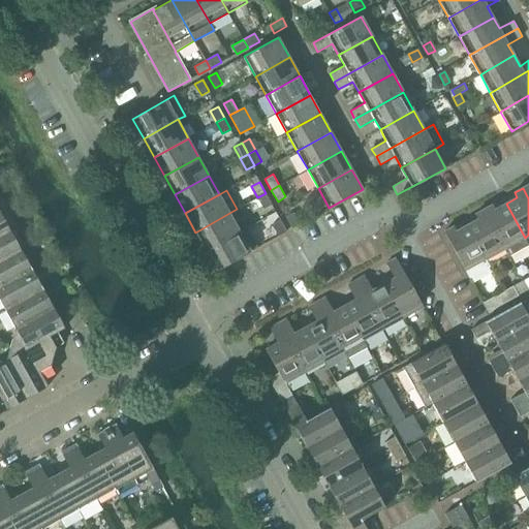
[(266,193),(257,197),(265,209),(272,205),(266,193)]
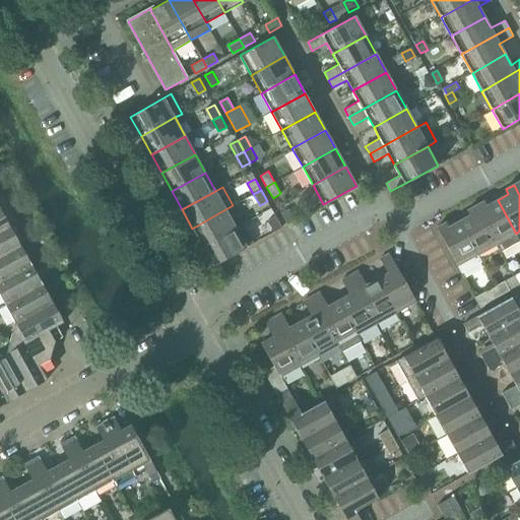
[(483,201),(475,206),(497,244),(501,251),(519,241),(519,240),(516,234),(498,200),(486,206),(483,201)]
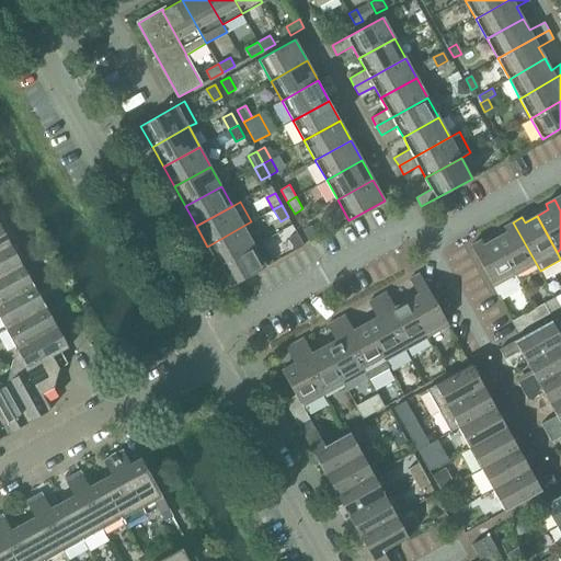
[(507,232),(495,239),(516,275),(536,263),(513,222),(504,227),(507,232)]
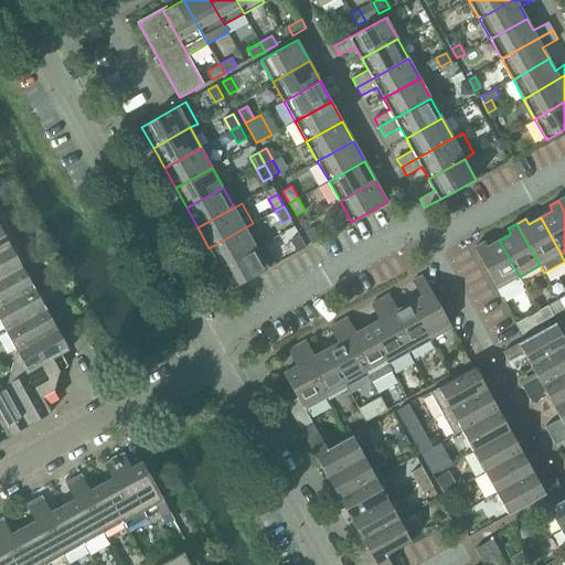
[(0,225),(0,249),(11,245),(0,225)]
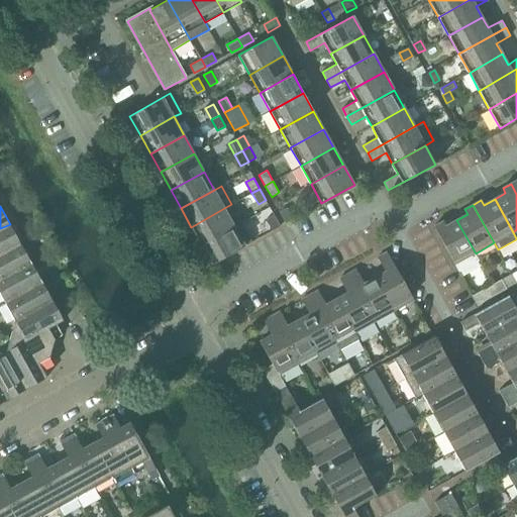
[(288,207),(280,212),(286,223),(294,219),(288,207)]
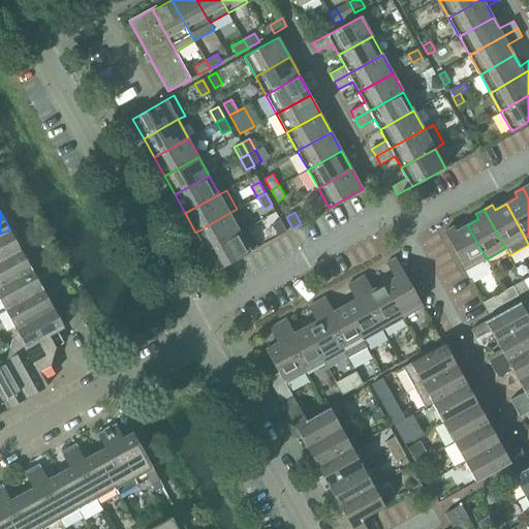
[(195,232),(206,251),(240,231),(229,213),(195,232)]
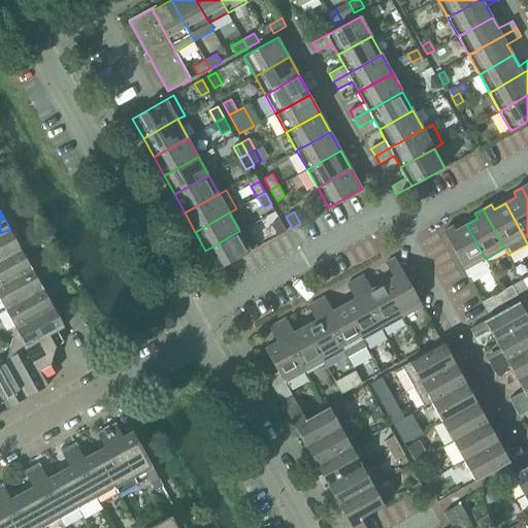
[(272,224),(278,235),(287,231),(281,220),(272,224)]
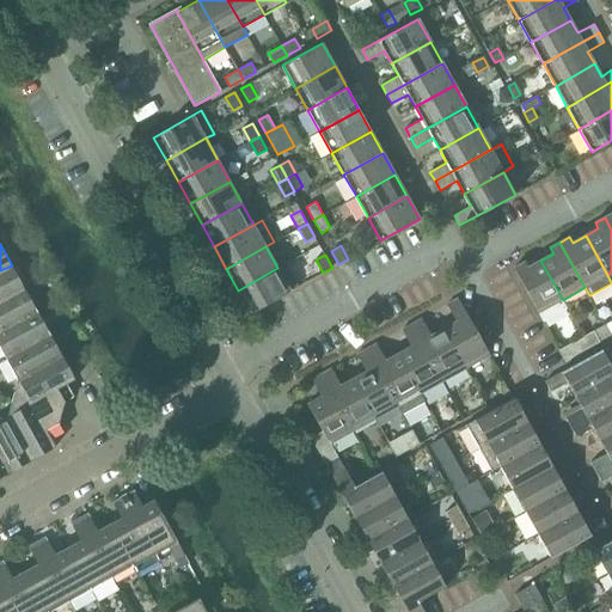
[(563,300),(540,261),(527,268),(525,262),(514,268),(544,322),(567,308),(563,300)]
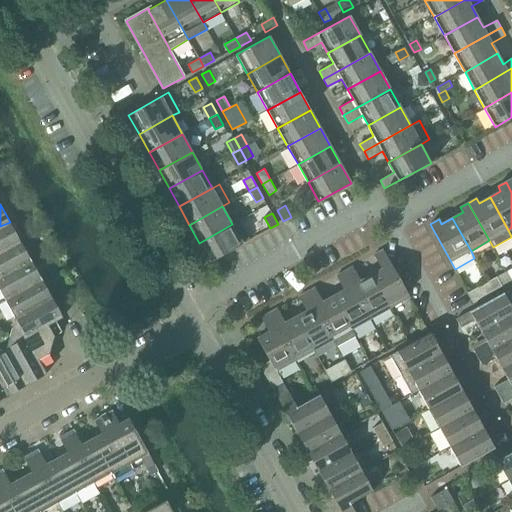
[(232,224),(199,243),(210,262),(250,240),(239,221),(232,224)]
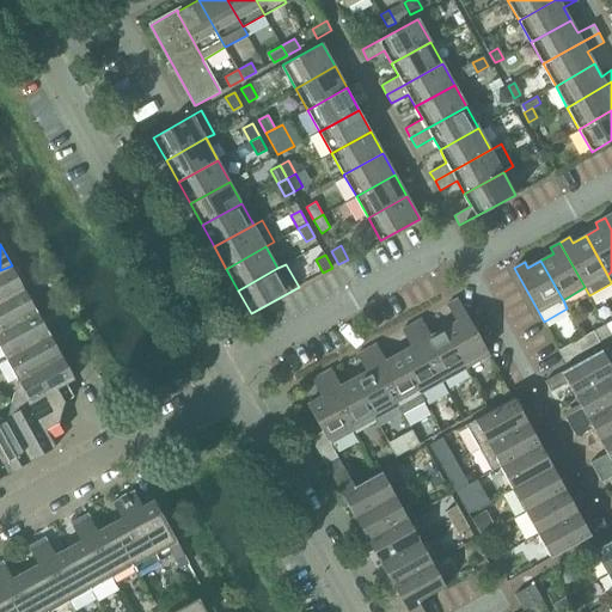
[(0,270),(0,300),(24,287),(12,265),(0,270)]
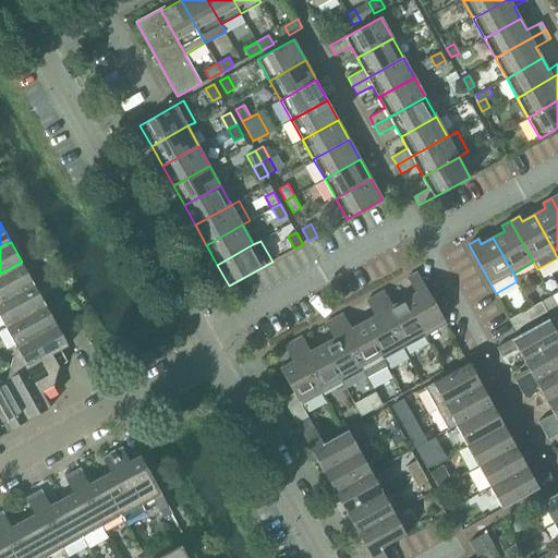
[(0,274),(0,301),(34,282),(22,262),(0,274)]
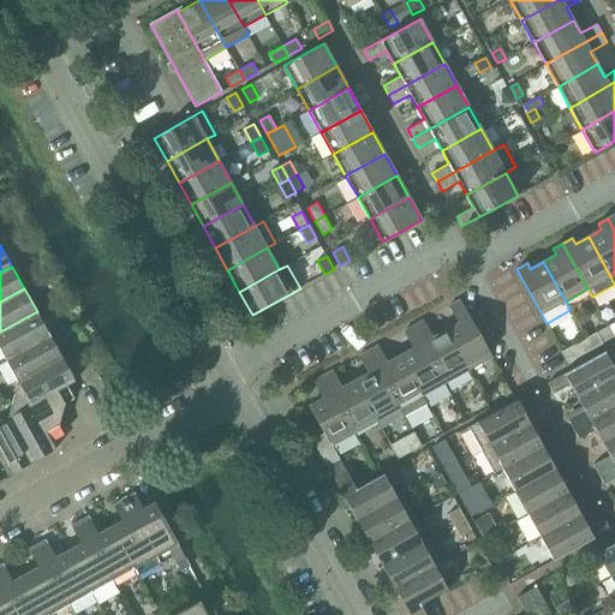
[(459,322),(446,329),(469,370),(493,357),(460,300),(449,306),(459,322)]
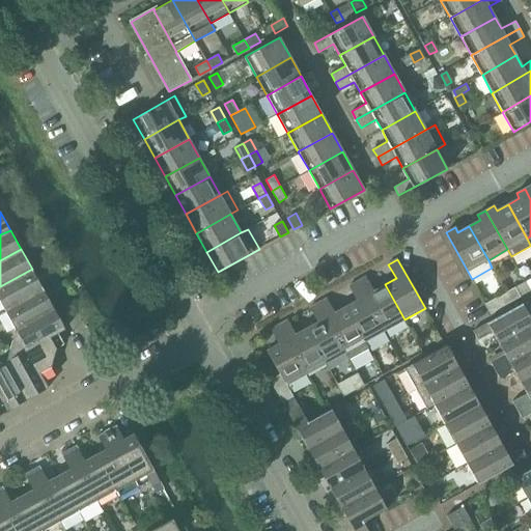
[(0,286),(0,300),(5,310),(43,288),(32,269),(0,286)]
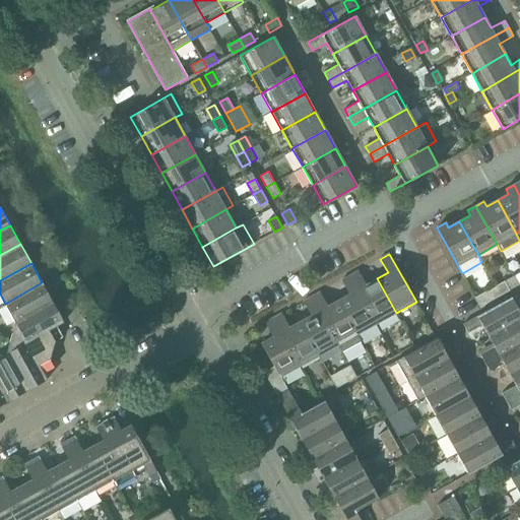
[(359,271),(350,275),(377,323),(396,313),(377,278),(366,284),(359,271)]
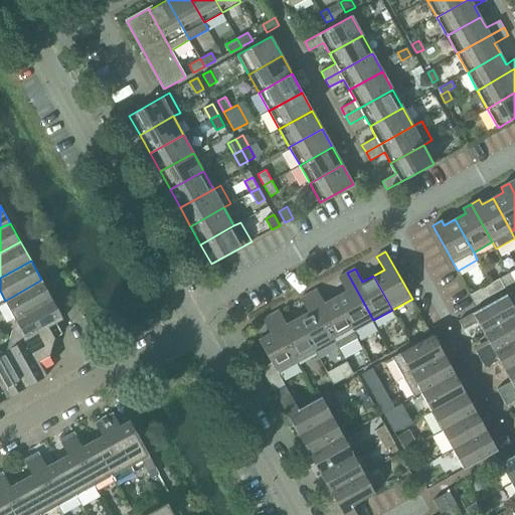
[(346,291),(335,297),(354,331),(373,320),(347,273),(339,278),(346,291)]
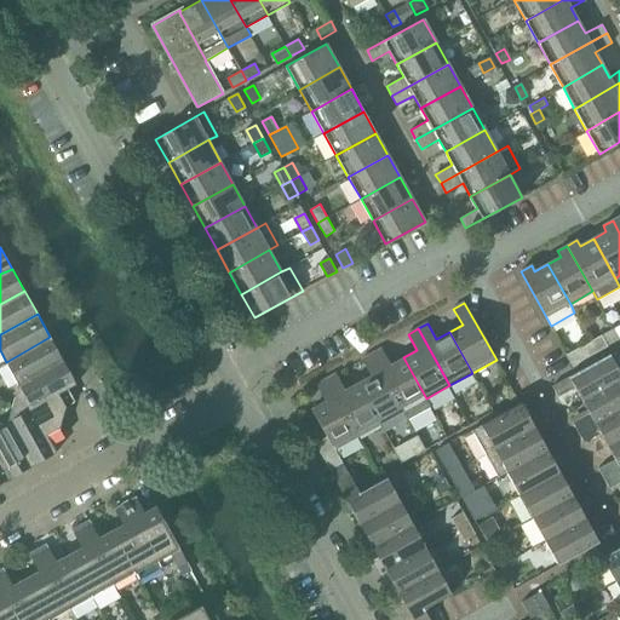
[(602,334),(590,342),(597,352),(608,346),(602,334)]
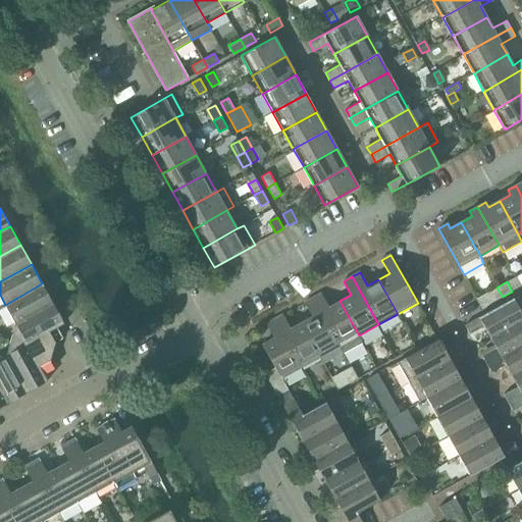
[(15,323),(15,325),(53,304),(42,283),(5,305),(15,323)]
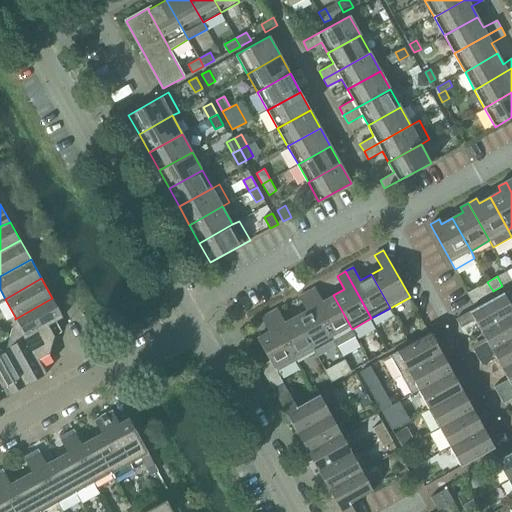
[(493,291),(487,282),(478,287),(483,296),(493,291)]
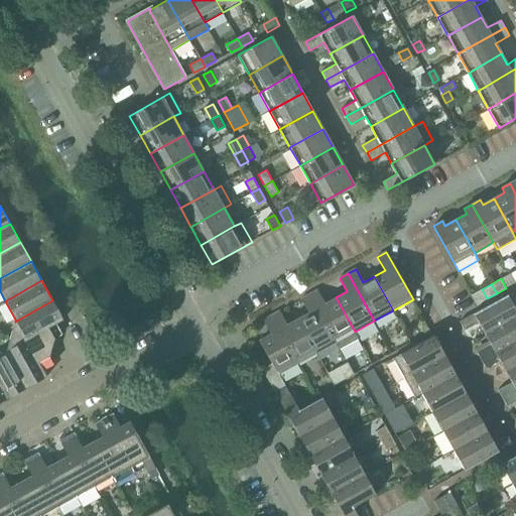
[(317,290),(309,294),(336,342),(340,349),(359,339),(355,332),(336,297),(326,303),(317,290)]
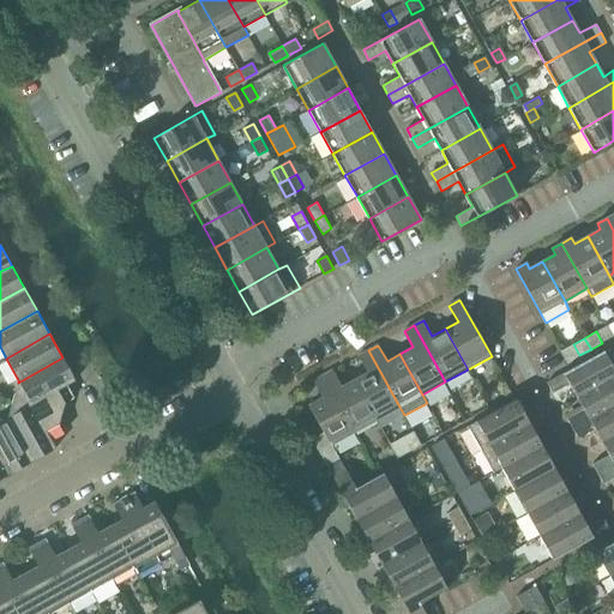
[(367,372),(355,379),(377,420),(399,407),(368,350),(359,356),(367,372)]
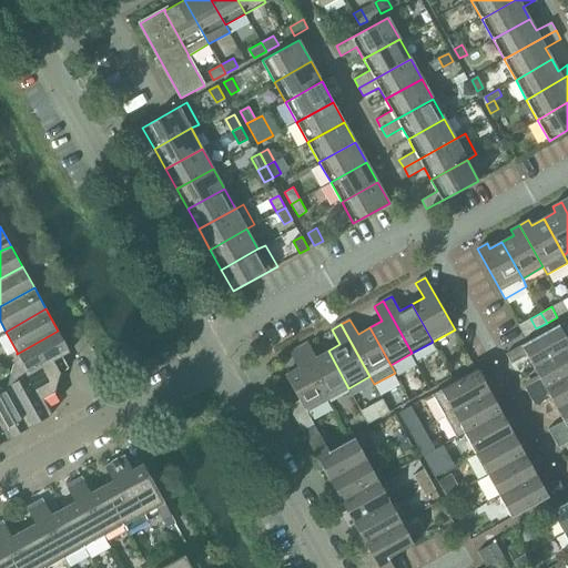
[(527,355),(534,367),(567,347),(567,342),(558,324),(506,353),(511,363),(527,355)]
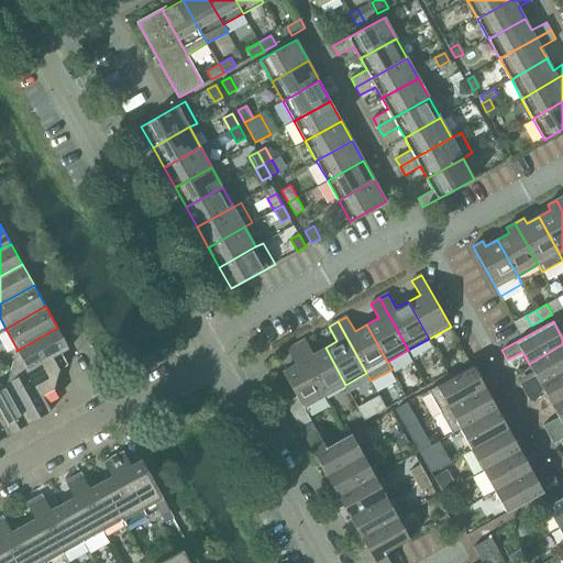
[(17,351),(8,381),(31,422),(52,410),(43,395),(54,388),(59,370),(53,357),(69,349),(57,328),(17,351)]
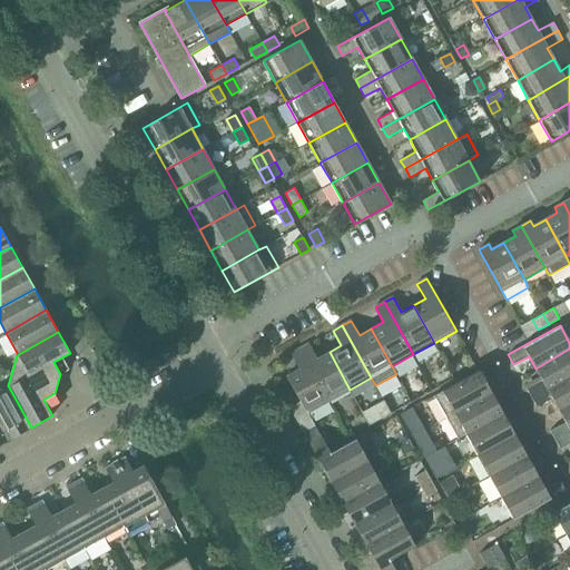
[(310,344),(300,349),(328,401),(350,390),(330,352),(317,359),(310,344)]
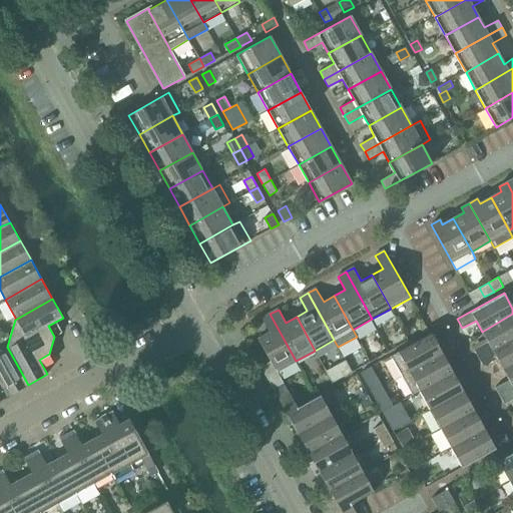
[(270,332),(258,339),(271,361),(261,367),(278,398),(289,392),(278,372),(296,361),(270,314),(262,319),(270,332)]
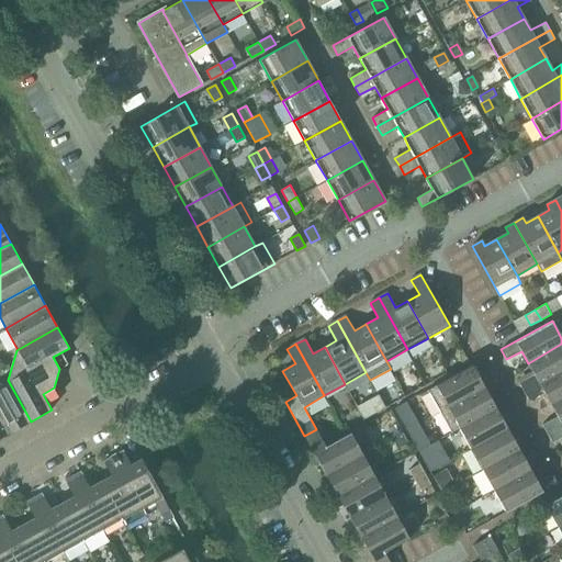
[(519,383),(525,392),(561,370),(561,344),(528,363),(535,374),(519,383)]
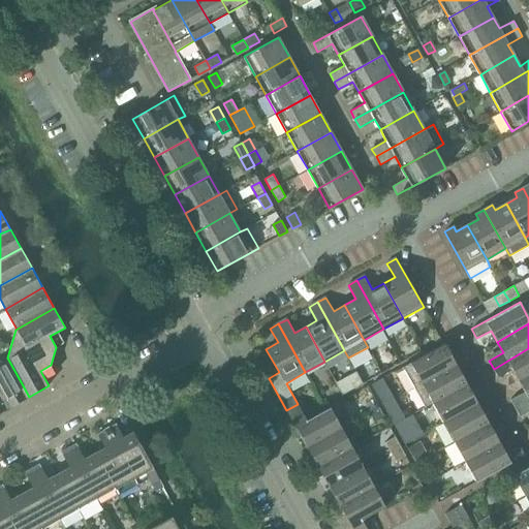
[(403,367),(414,387),(456,365),(449,353),(464,345),(459,336),(403,367)]
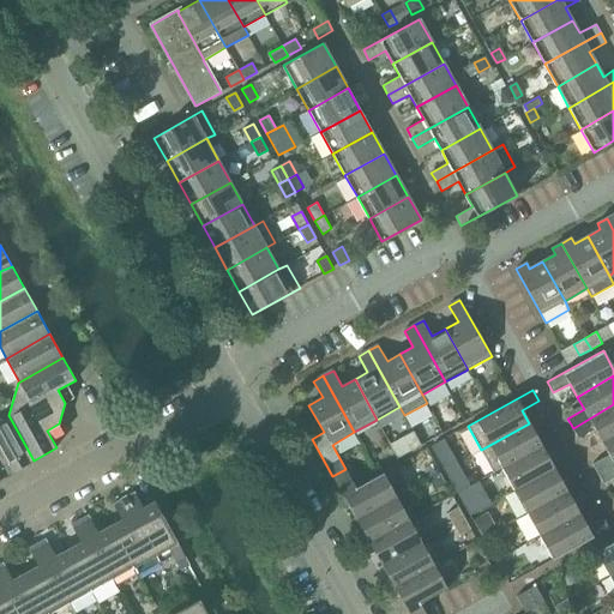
[(595,428),(602,441),(613,434),(613,404),(573,428),(578,438),(595,428)]
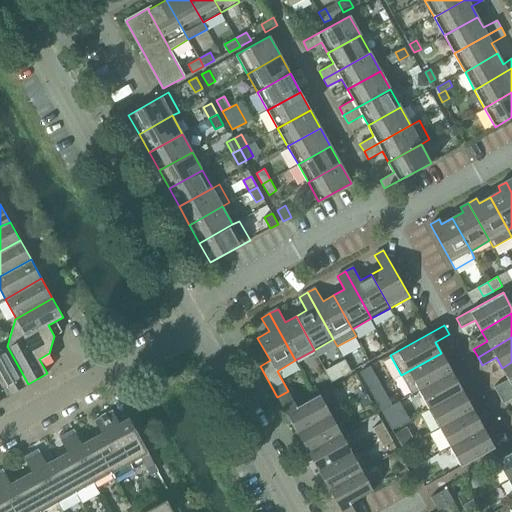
[(7,348),(0,351),(0,380),(8,395),(28,384),(7,346),(7,348)]
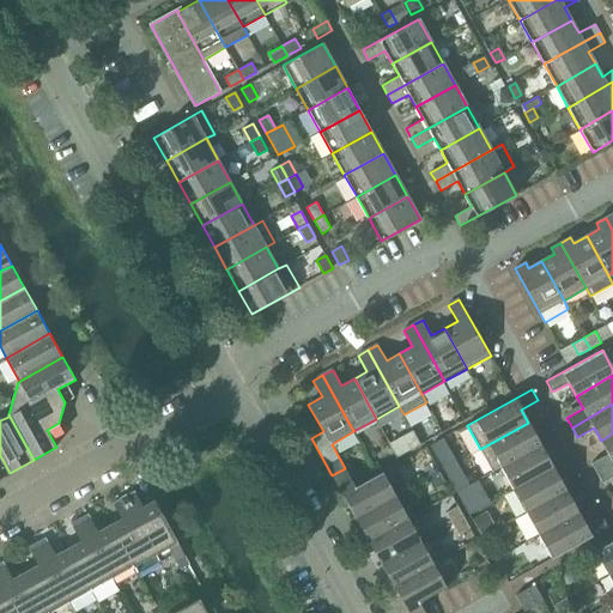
[(492,472),(501,467),(557,436),(552,426),(535,435),(528,423),(480,449),(492,472)]
